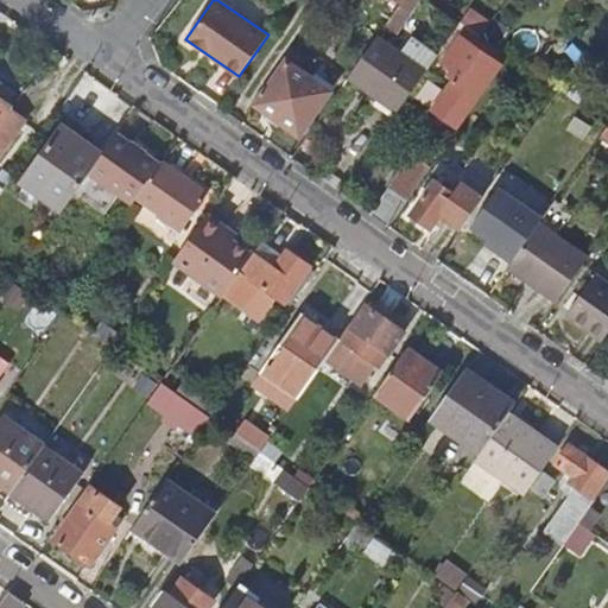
[(466,26),(480,37),(491,23),(470,10),(461,23),(466,26)]
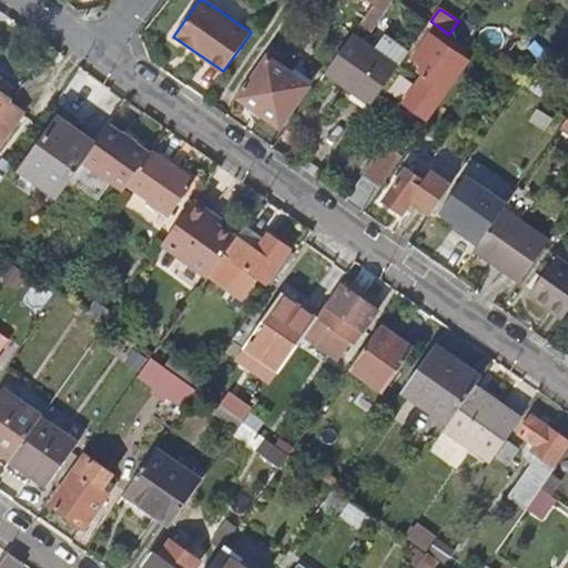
[(458,21),(448,34),(459,42),(473,21),(463,14),(458,21)]
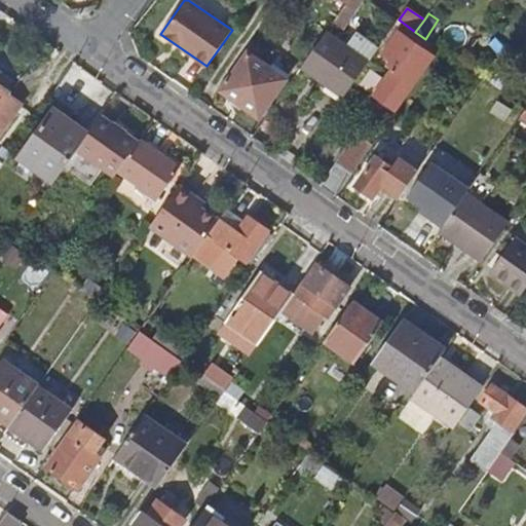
[(415,32),(403,23),(393,36),(381,53),(391,60),(387,65),(392,69),(375,95),(398,110),(428,67),(441,49),(439,48),(425,39),(415,32)]
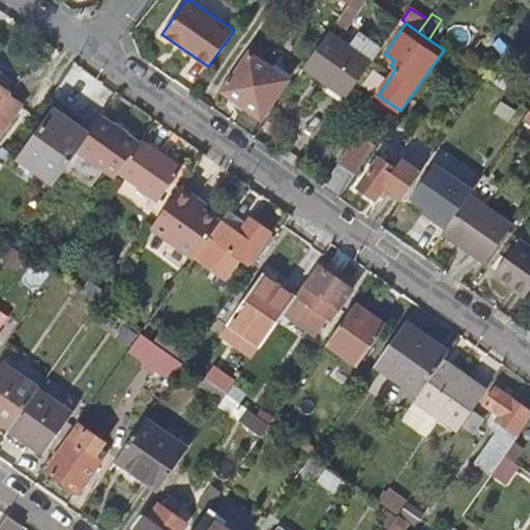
[(442,49),(444,50),(465,64),(480,41),(459,26),(442,49)]
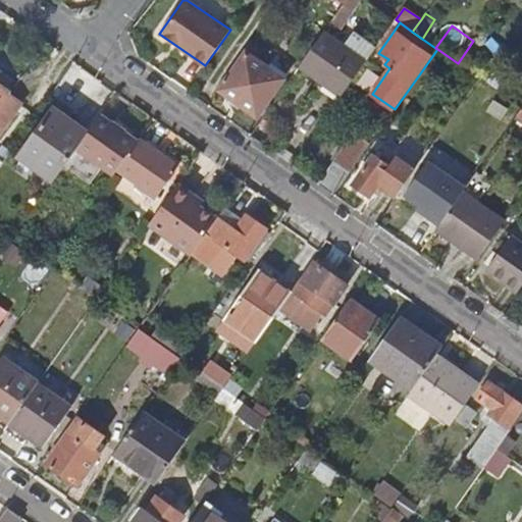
[(299,64),(342,95),(366,60),(323,30),(299,64)]
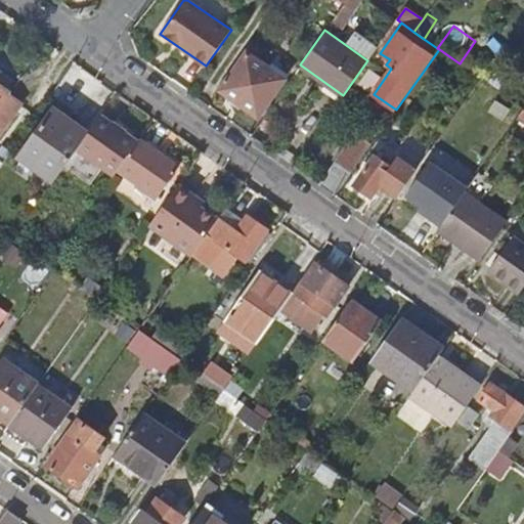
[(222,90),(259,116),(285,78),(248,52),(222,90)]
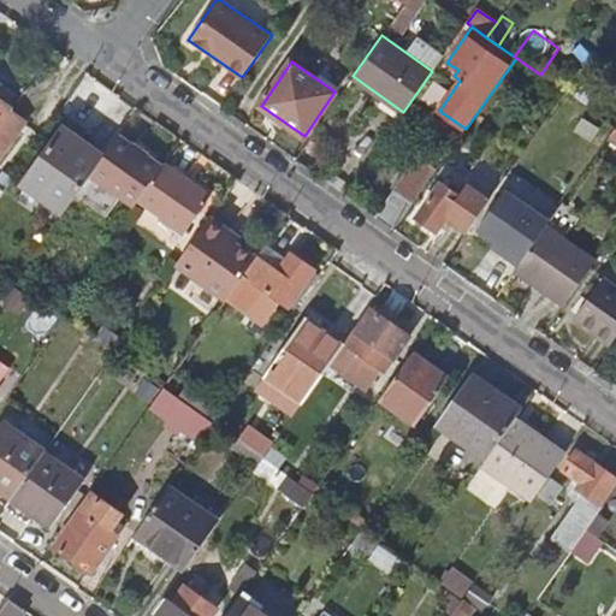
[(0,160),(27,124),(7,111),(10,108),(0,101),(0,160)]
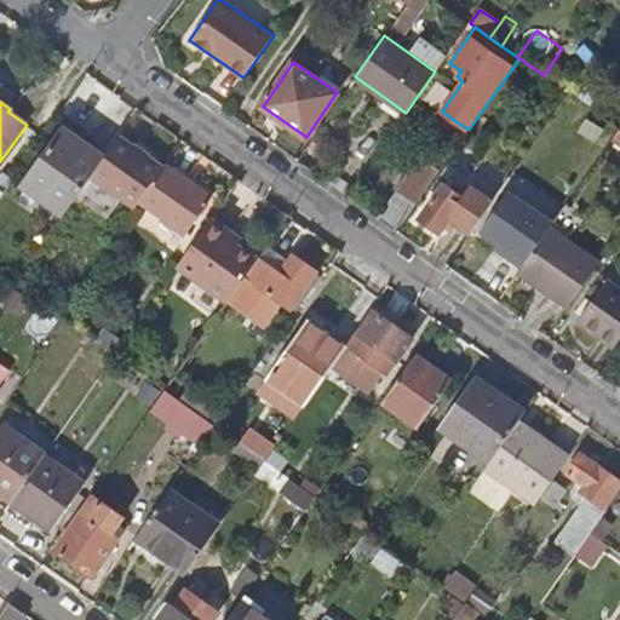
[(65,131),(26,187),(65,214),(78,197),(104,159),(65,131)]
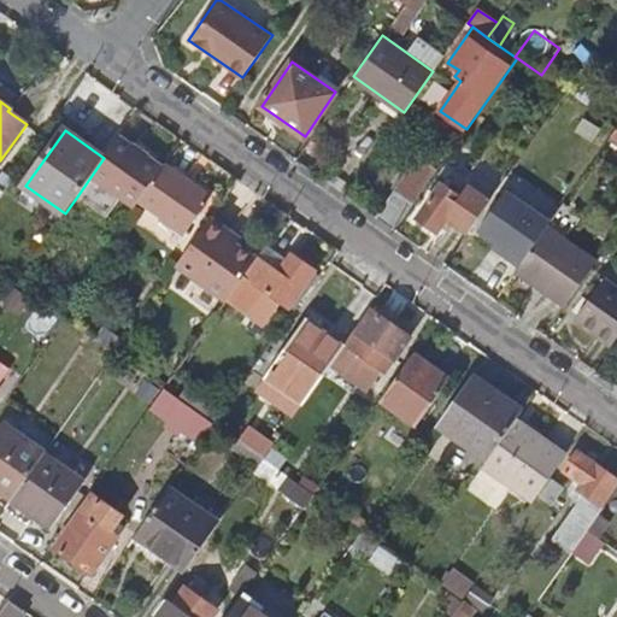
[(162,166),(119,136),(104,158),(77,197),(106,217),(121,198),(134,206),(139,199),(162,166)]
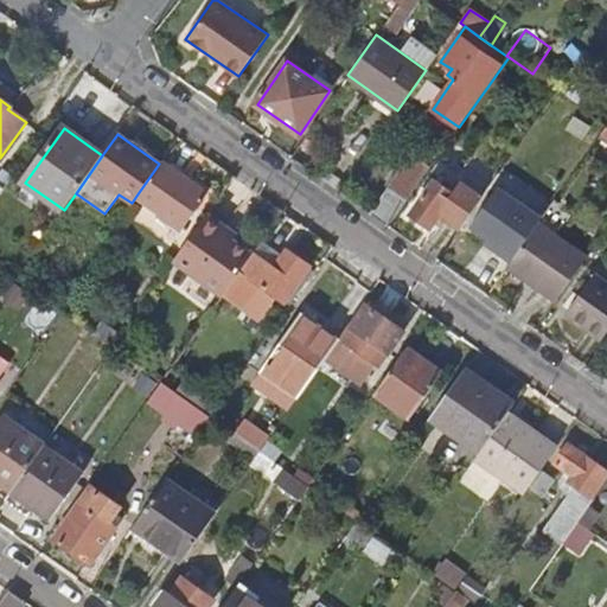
[(415,154),(391,186),(409,198),(432,166),(415,154)]
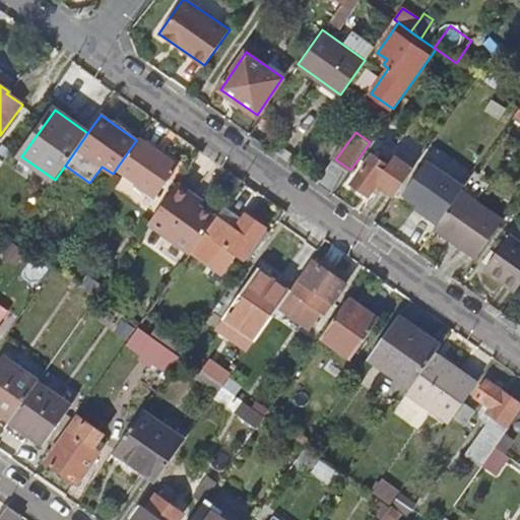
[(136,140),(117,168),(155,194),(157,190),(163,185),(172,191),(177,184),(185,172),(137,139),(136,140)]
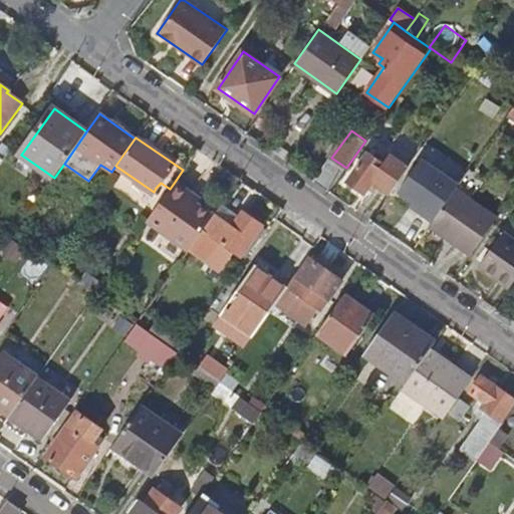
[(390,195),(408,169),(409,168),(392,156),(386,165),(368,153),(347,182),(364,194),(372,183),(390,195)]
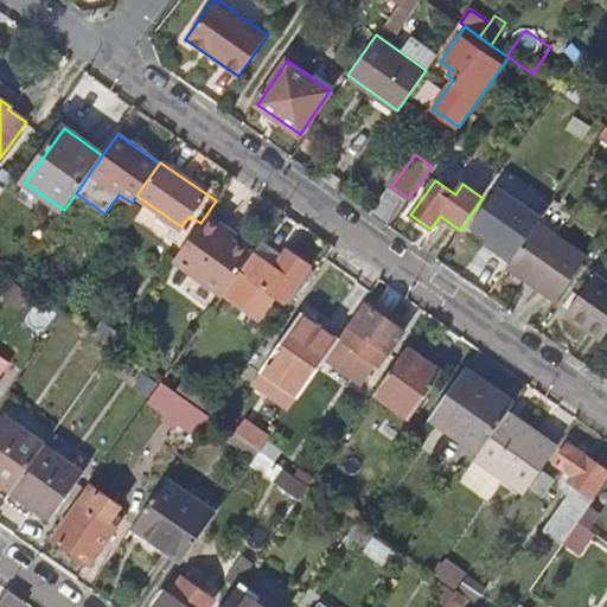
[(494,250),(511,262),(540,222),(542,218),(498,187),(471,227),(487,238),(498,246),(494,250)]
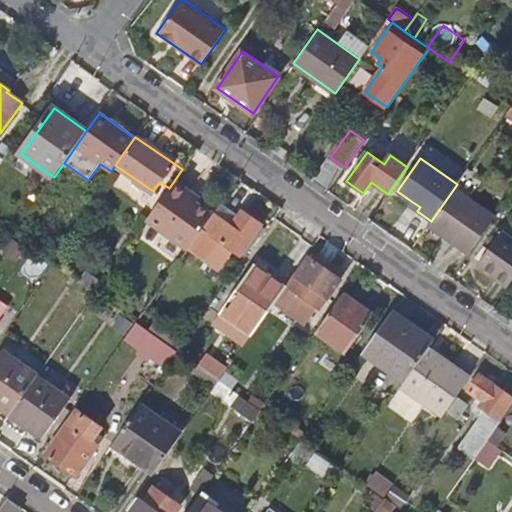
[(166,192),(146,221),(187,251),(213,215),(187,197),(190,192),(174,181),(169,188),(166,192)]
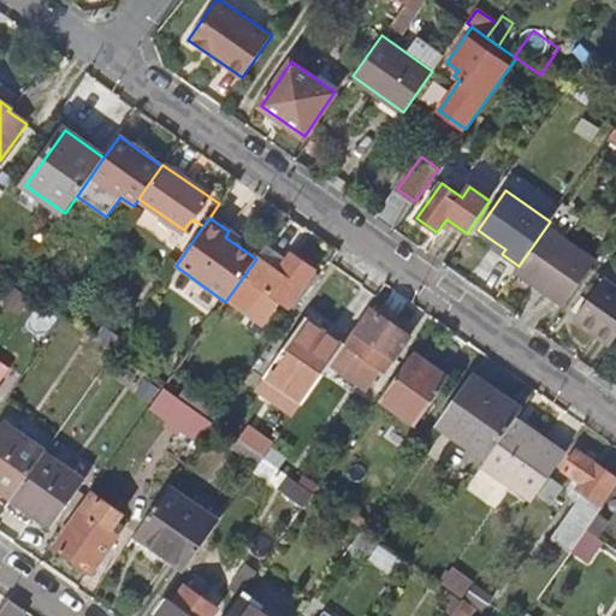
[(519,266),(517,268),(544,288),(542,290),(564,306),(596,260),(548,225),(519,266)]
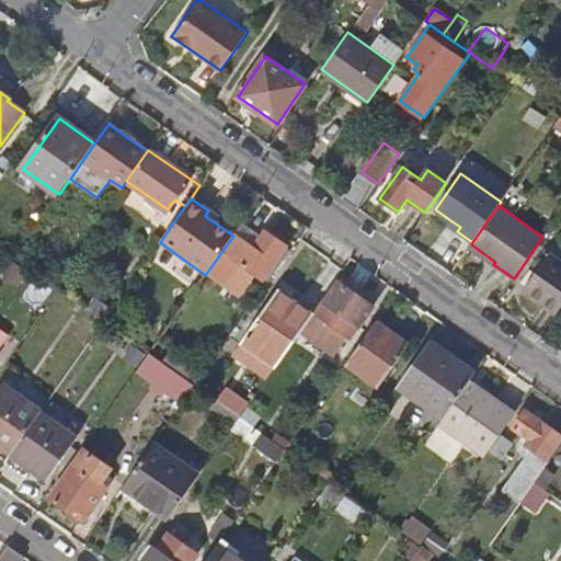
[(460,227),(450,220),(447,225),(457,231),(460,227)]
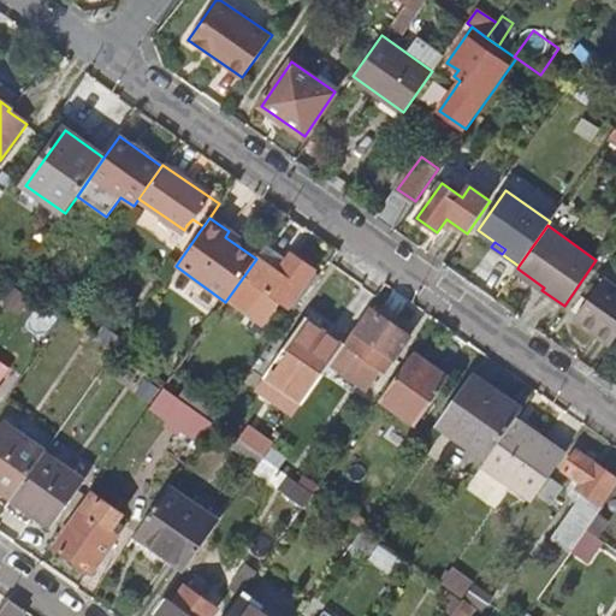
[(256,259),(225,302),(243,315),(260,291),(285,308),(312,271),(292,256),(279,274),(256,258),(256,259)]
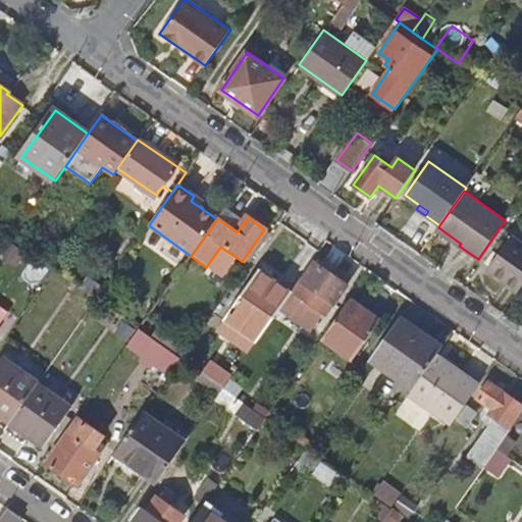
[(264,229),(242,261),(248,266),(271,235),(264,229)]
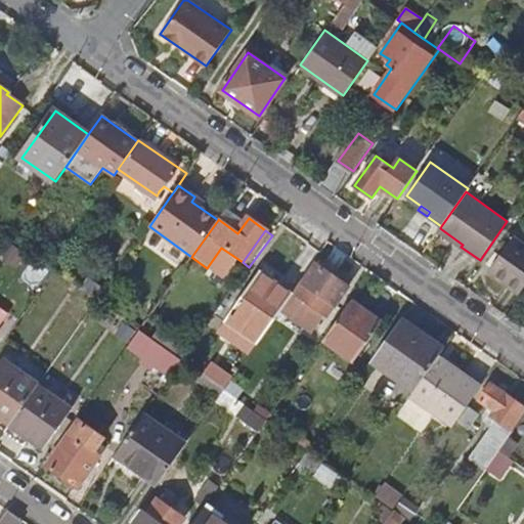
[(523,244),(512,235),(488,269),(520,292),(523,286),(523,244)]
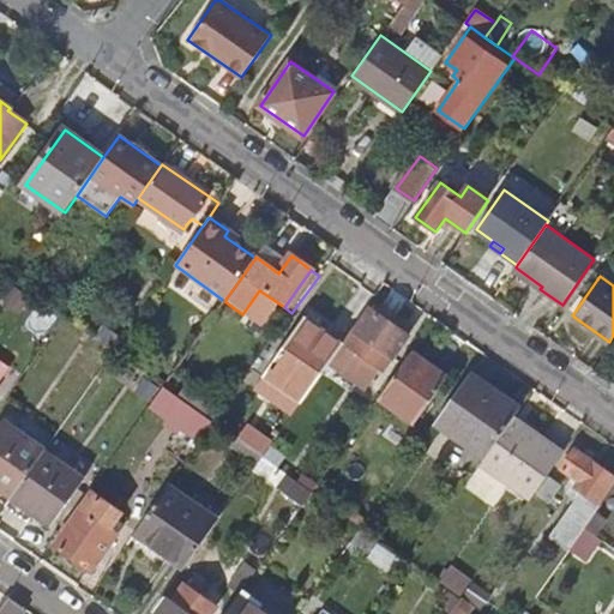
[(381,369),(383,371),(407,336),(372,311),(355,332),(353,330),(343,343),(342,344),(329,363),(367,390),(381,369)]
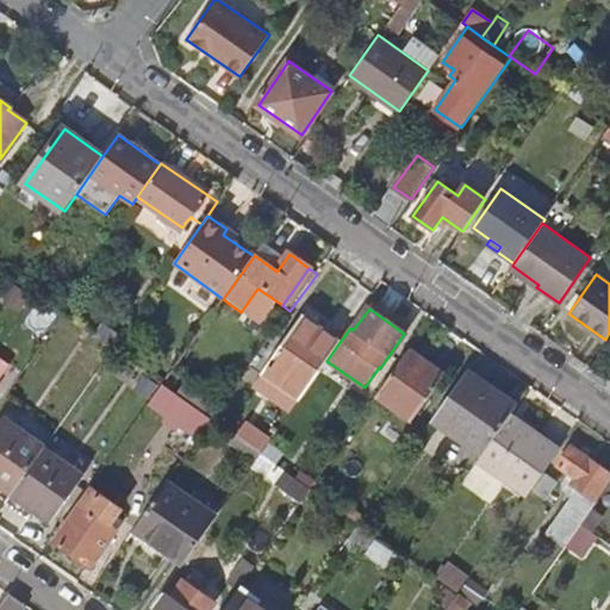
[(304,316),(262,374),(299,400),(327,361),(340,342),(304,316)]
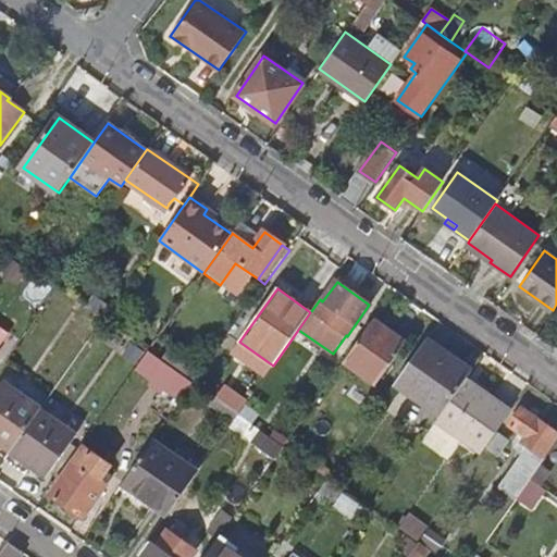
[(86,307),(103,320),(111,309),(94,296),(86,307)]
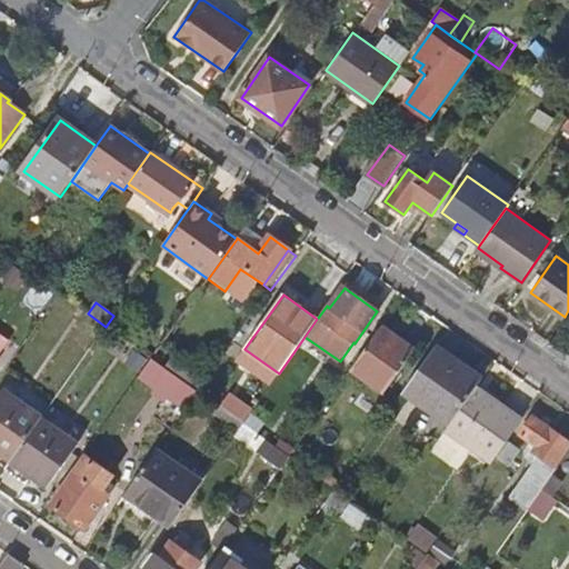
[(381,328),(350,370),(383,395),(415,351),(381,328)]
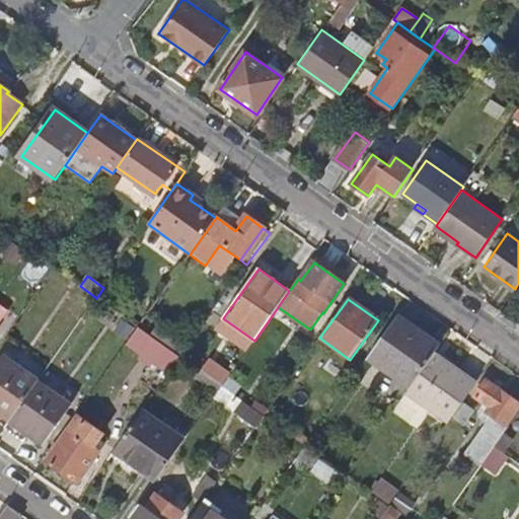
[(397,317),(368,359),(410,389),(435,354),(440,347),(397,317)]
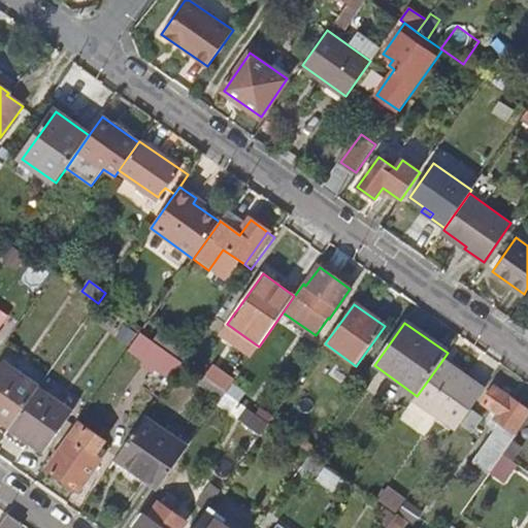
[(127,351),(171,382),(185,364),(177,359),(154,342),(139,333),(127,351)]
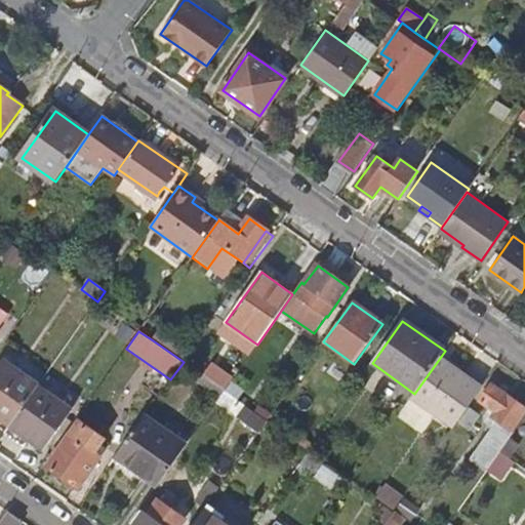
[(153,340),(176,357),(182,348),(159,332),(153,340)]
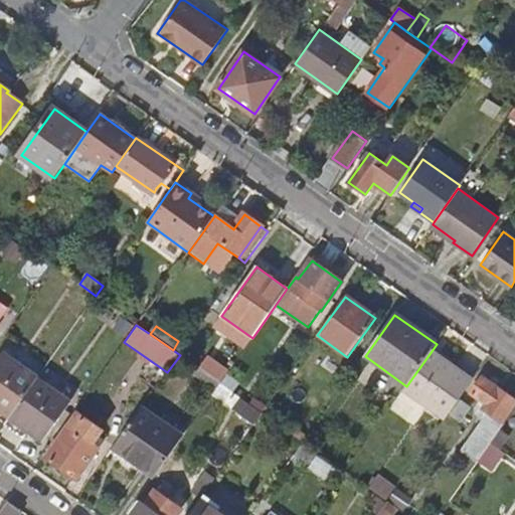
[(226,339),(208,365),(220,374),(239,348),(226,339)]
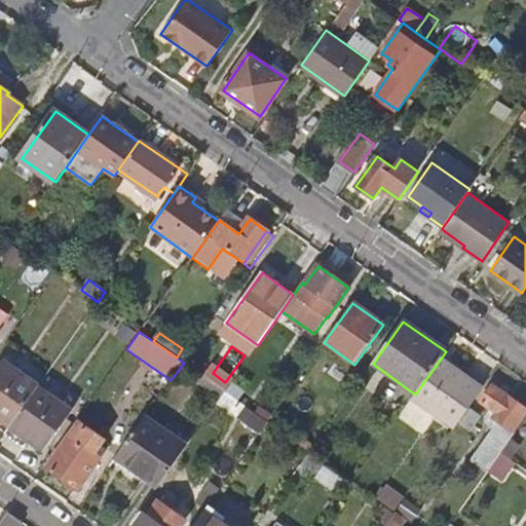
[(415,395),(413,398),(454,427),(479,393),(454,375),(457,371),(441,359),(415,395)]
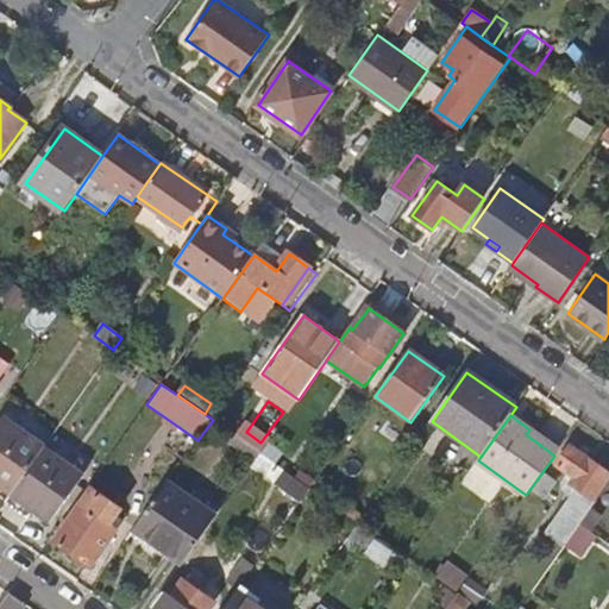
[(5,418),(0,424),(0,496),(6,501),(43,447),(44,445),(5,418)]
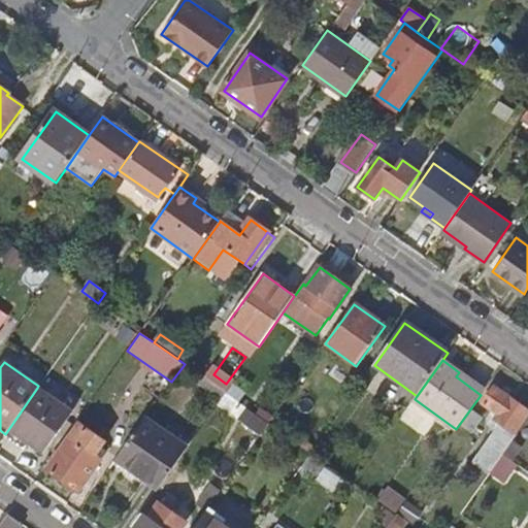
[(500,424),(473,461),(490,472),(502,455),(517,434),(514,432),(527,410),(494,387),(482,404),(497,415),(494,419),(500,424)]
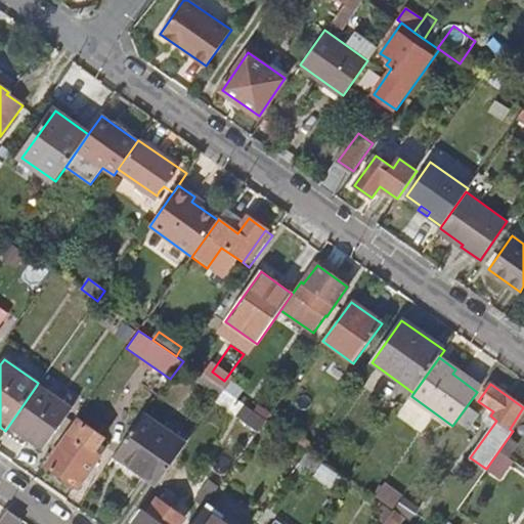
[(37,385),(5,431),(4,432),(23,446),(28,439),(42,449),(71,409),(37,385)]
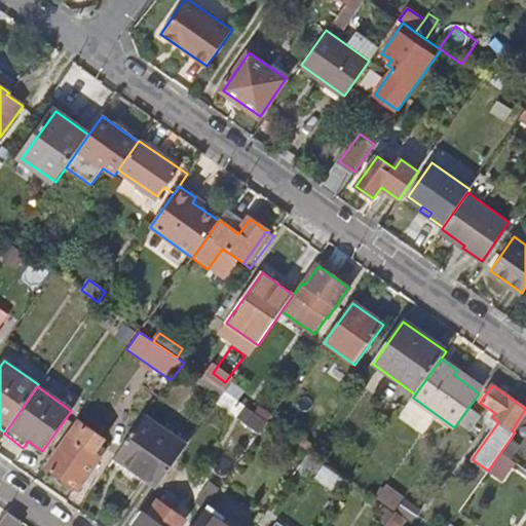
[(261,433),(268,421),(247,407),(239,417),(261,433)]
